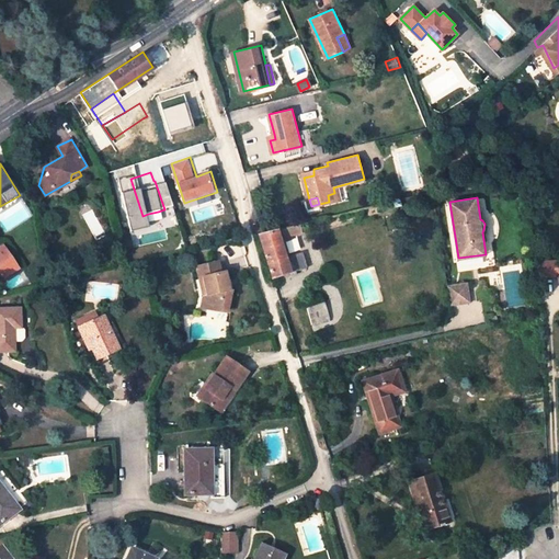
[(286,255),(281,236),(303,231),(300,223),(260,232),(274,276),(291,271),(297,270),(308,265),(304,250),(286,255)]
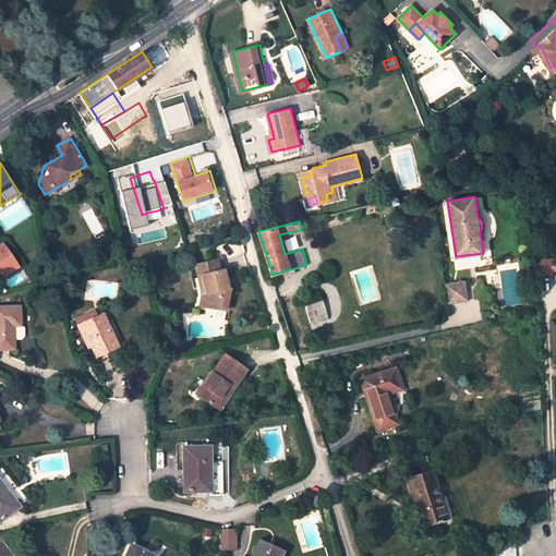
[(0,245),(0,277),(19,265),(3,243),(0,245)]
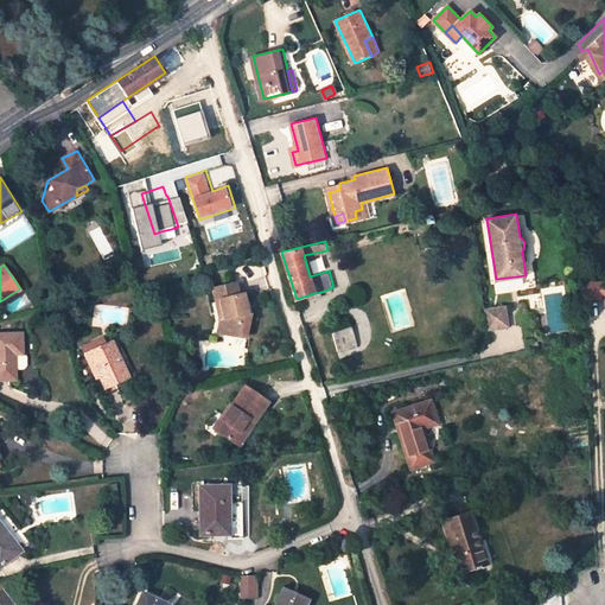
[(604,278),(592,279),(593,299),(604,297),(604,278)]
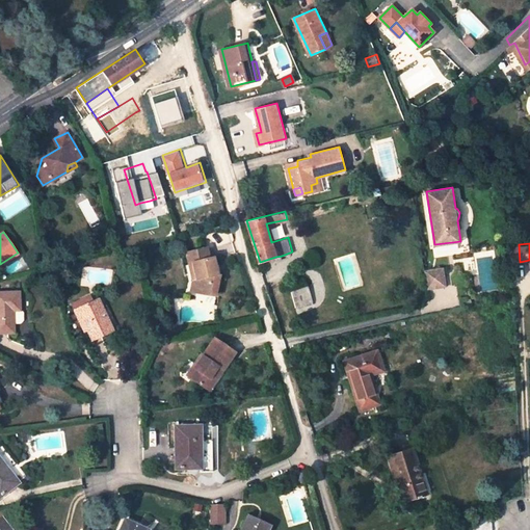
[(520,262),(519,244),(508,246),(509,262),(520,262)]
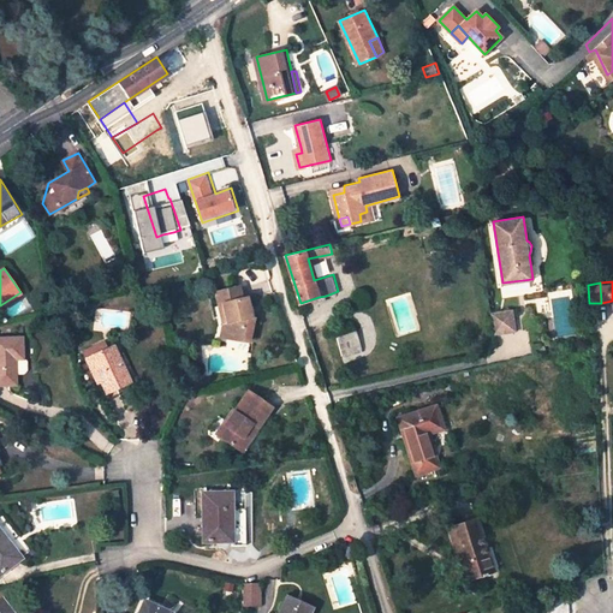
[(254,316),(248,296),(243,297),(240,285),(218,290),(225,322),(222,334),(249,339),(254,316)]
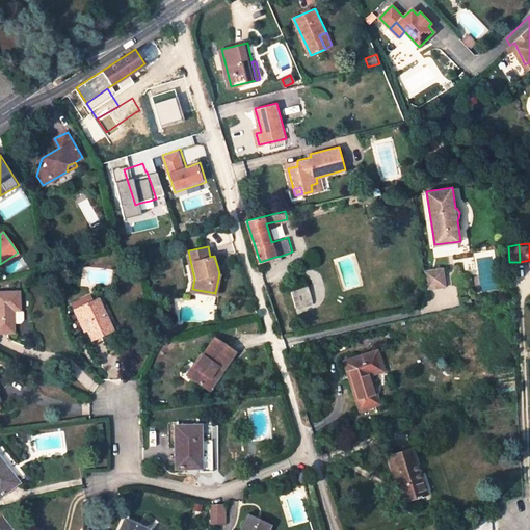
[(519,274),(520,262),(509,262),(509,274),(519,274)]
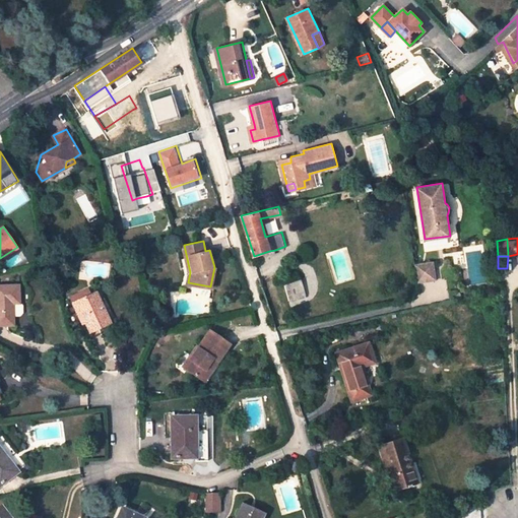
[(434,261),(415,264),(418,281),(436,278),(434,261)]
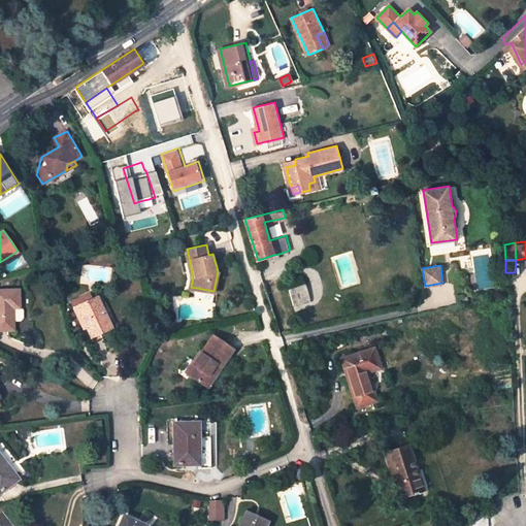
[(311,298),(306,283),(290,288),(295,303),(311,298)]
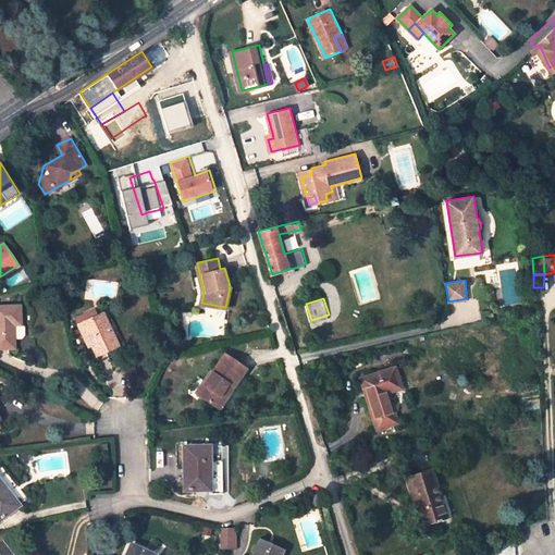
[(0,346),(15,346),(14,322),(22,322),(21,304),(0,304),(0,346)]
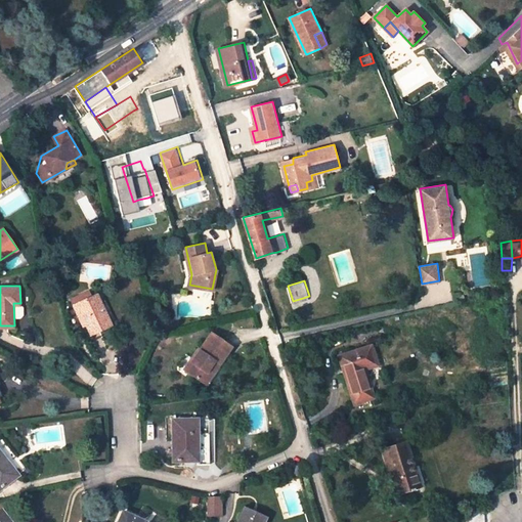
[(75,304),(84,324),(87,322),(92,334),(113,323),(97,293),(75,304)]
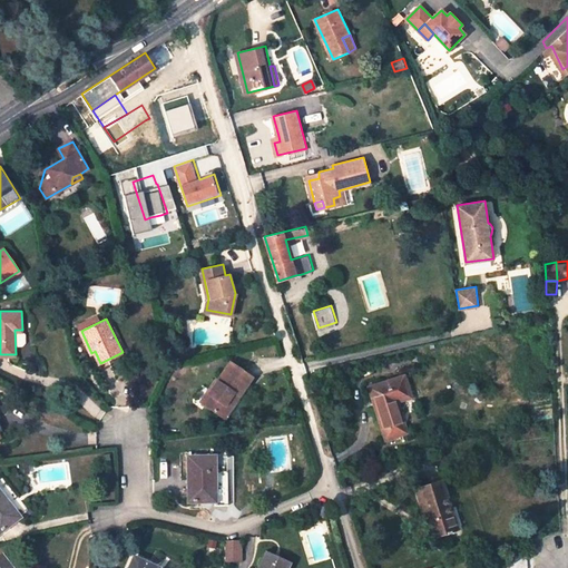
[(217,378),(202,400),(219,413),(235,391),(240,394),(253,375),(231,360),(218,379),(217,378)]
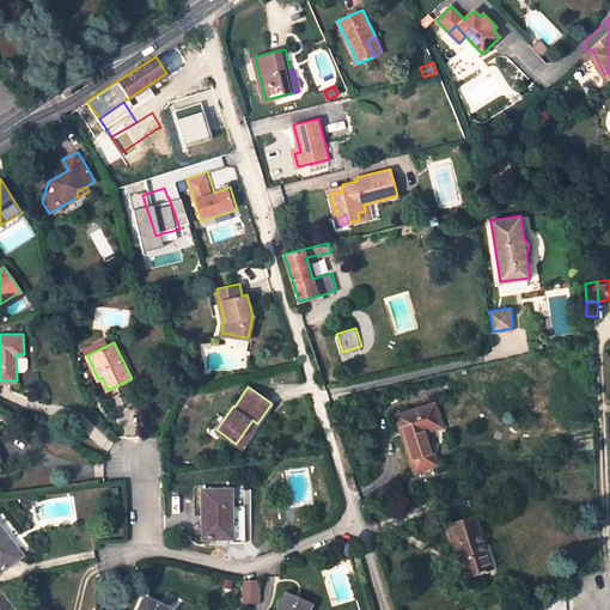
[(438,463),(427,429),(441,425),(433,403),(397,414),(416,470),(438,463)]
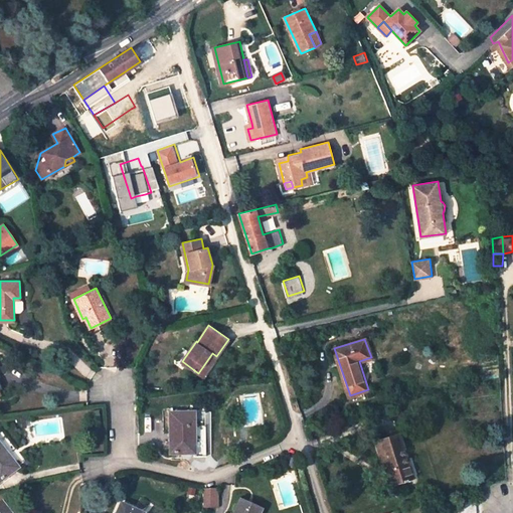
[(203,376),(216,356),(212,353),(198,373),(203,376)]
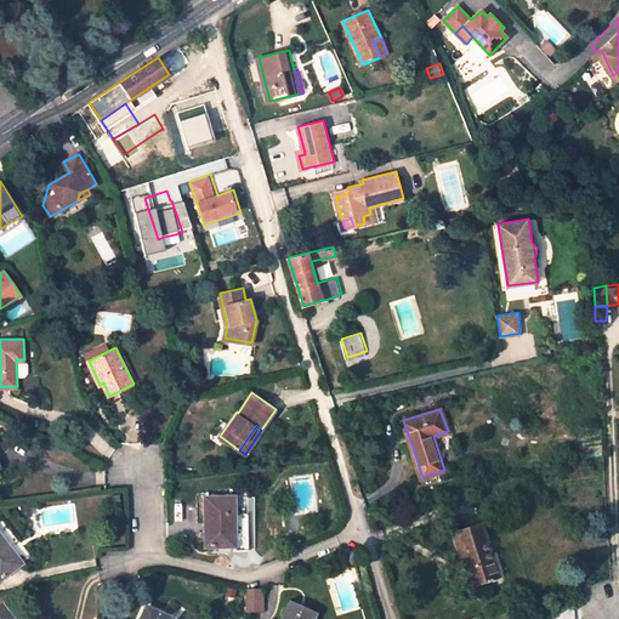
[(237,545),(236,494),(206,495),(206,545),(237,545)]
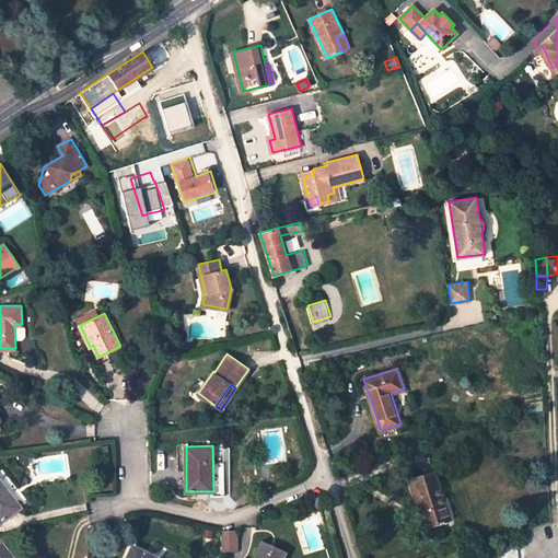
[(451,519),(436,471),(410,479),(426,526),(451,519)]
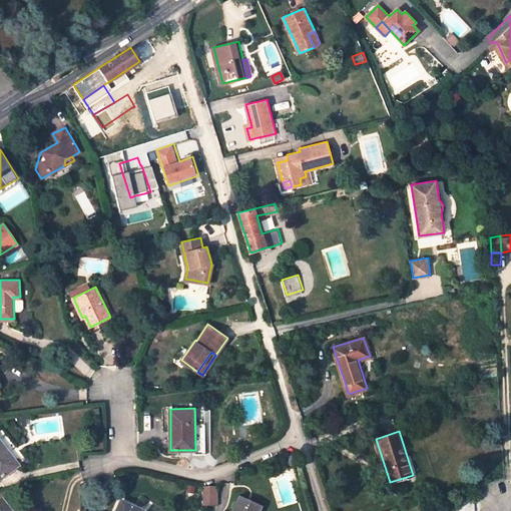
[(0,477),(0,478),(18,463),(0,439),(0,477)]
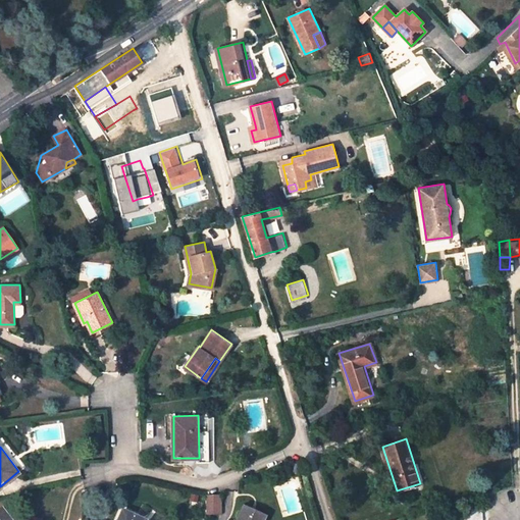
[(206,494),(207,512),(221,511),(220,494),(206,494)]
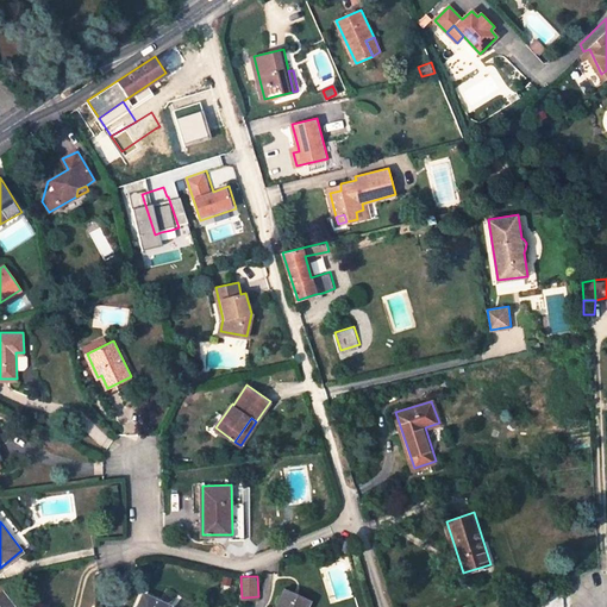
[(286,588),(276,606),(307,606),(311,599),(286,588)]
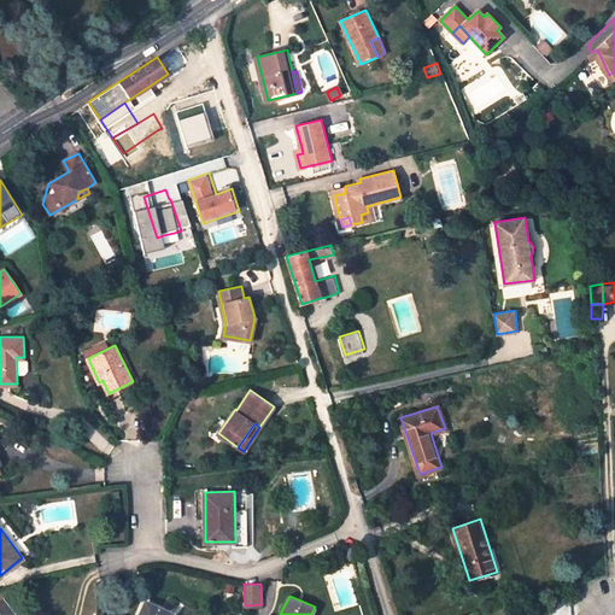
[(0,601),(0,614),(17,614),(4,598),(0,601)]
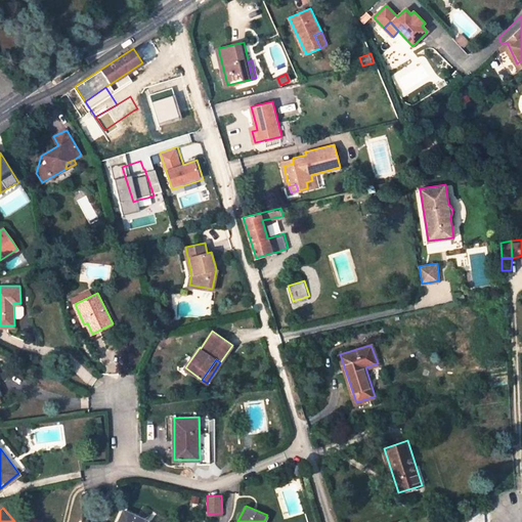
[(145,521),(147,520),(124,509),(118,521),(145,521)]
